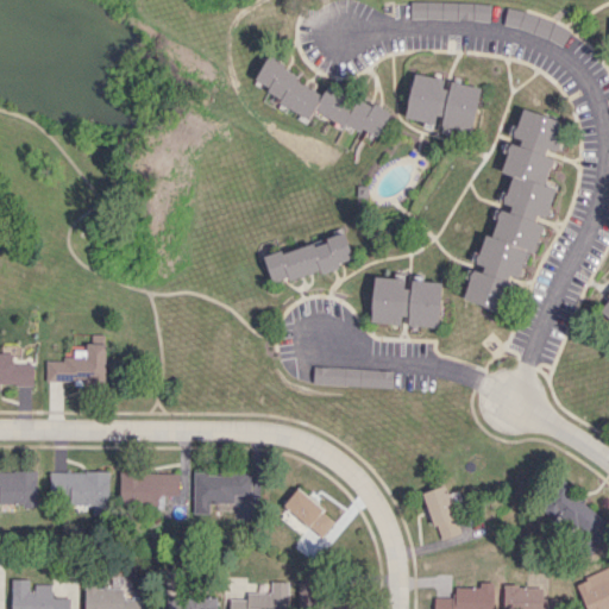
[(376,139),(389,113),(327,83),(325,89),(265,60),(252,86),(312,114),(314,108),(376,139)]
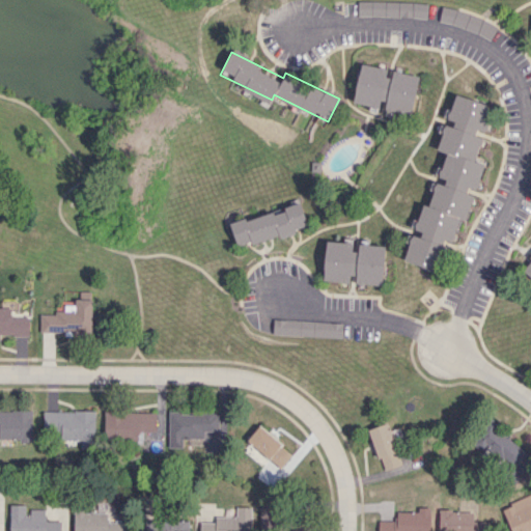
[(354,103),(382,108),(382,109),(412,114),(418,75),(390,71),(390,68),(360,63),(354,103)]
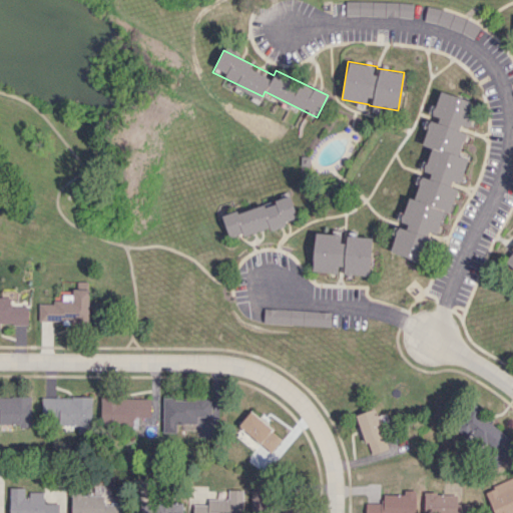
[(475,103),(440,90),(431,115),(466,128),(475,103)]
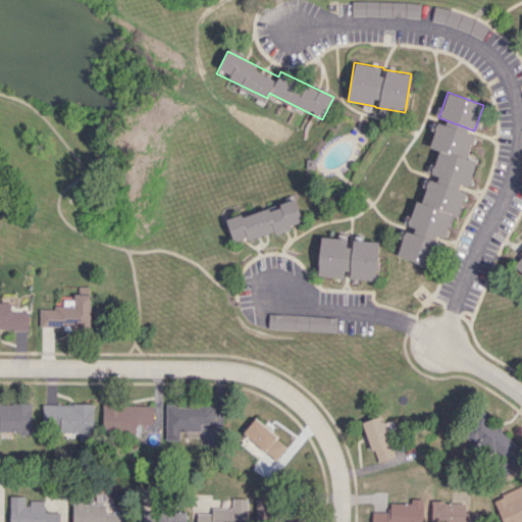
[(438,150),(430,175),(467,188),(476,160),(469,157),(476,136),(436,122),(428,147),(438,150)]
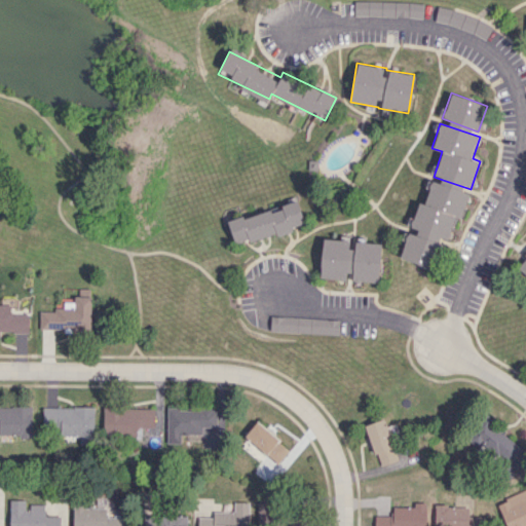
[(467,192),(430,181),(424,203),(417,201),(410,228),(454,240),(467,192)]
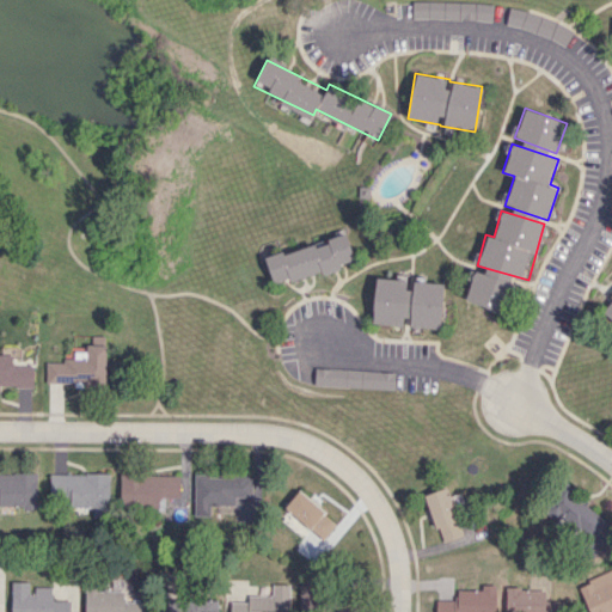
[(265,258),(274,286),(354,261),(346,234),(265,258)]
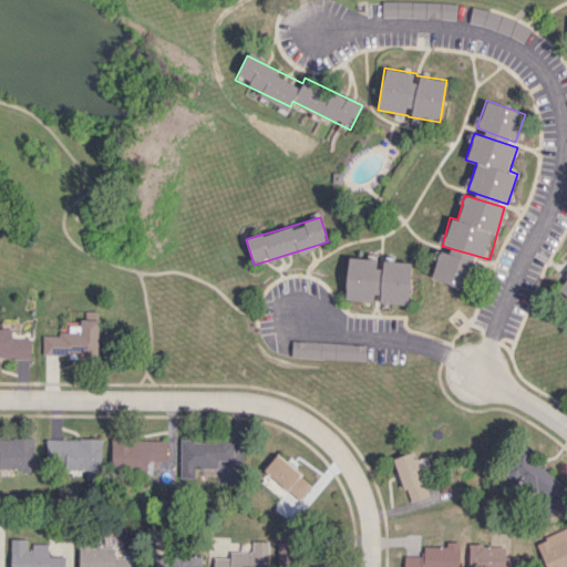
[(472,261),(439,251),(431,278),(464,288),(472,261)]
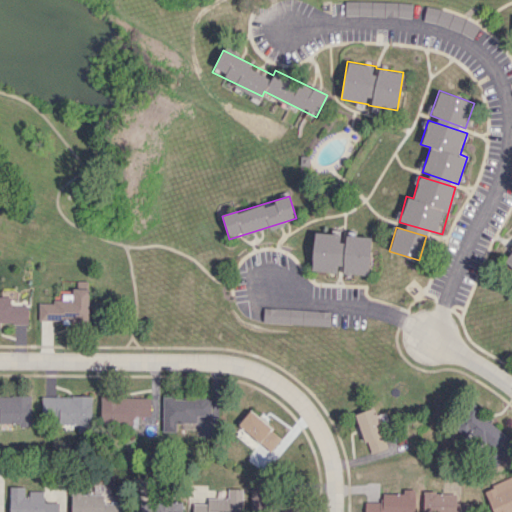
[(311,270),(339,272),(368,274),(371,237),(343,234),(314,232),(311,270)]
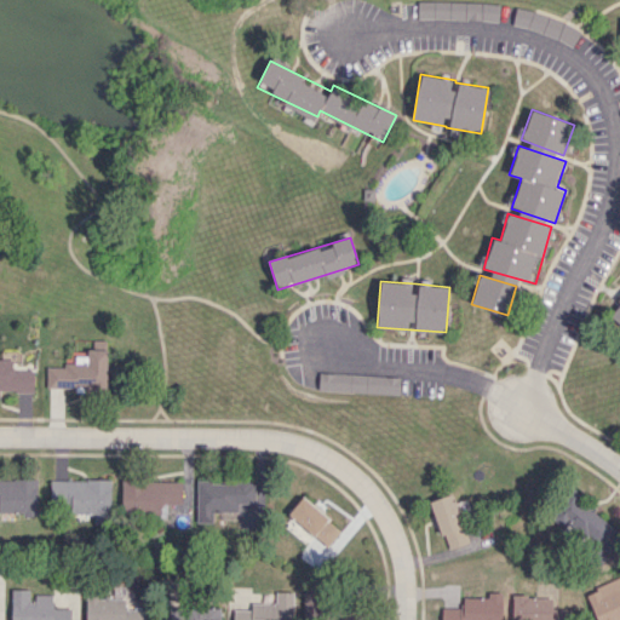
[(619,296),(616,302),(619,304),(609,317),(619,326),(619,296)]
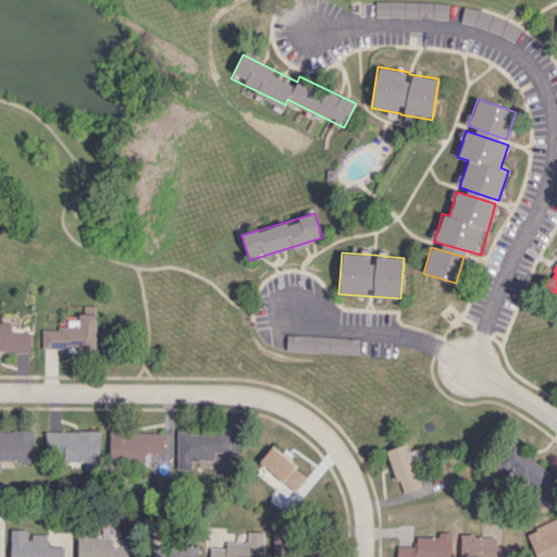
[(96,313),(78,313),(78,319),(67,319),(67,329),(41,329),(41,349),(96,349),(96,313)]
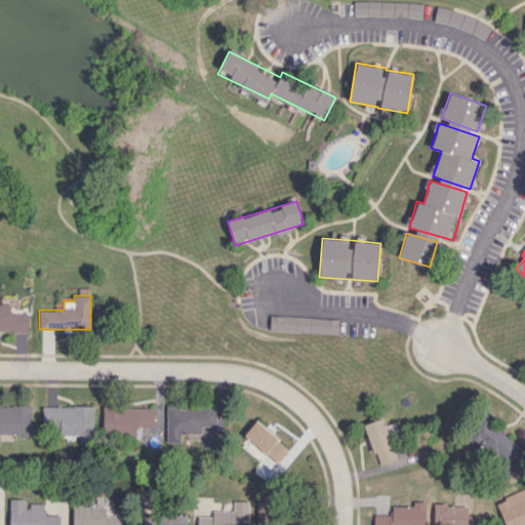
[(11,303),(0,301),(0,330),(29,330),(28,313),(11,314),(11,303)]
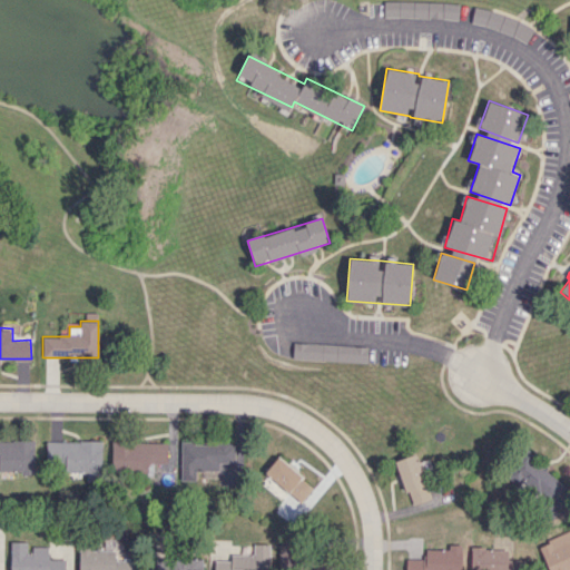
[(366,362),(366,345),(292,343),(292,360),(366,362)]
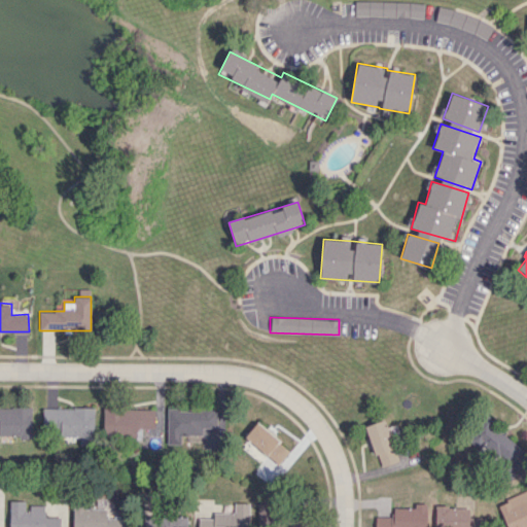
[(0,407),(0,436),(31,436),(32,408),(0,407)]
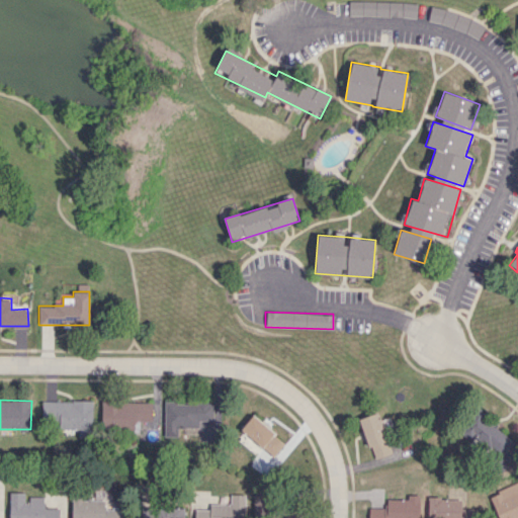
[(91,401),(41,401),(42,423),(58,423),(58,430),(78,429),(78,437),(92,437),(91,401)]
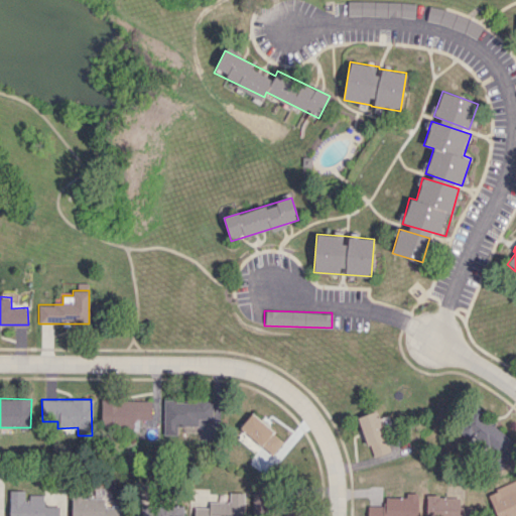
[(151,400),(102,399),(101,426),(133,427),(133,418),(151,418),(151,400)]
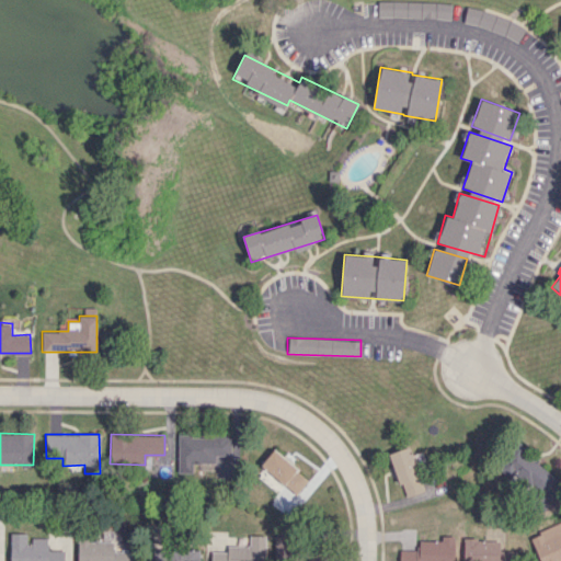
[(193,462),(222,464),(222,459),(230,459),(231,436),(179,435),(178,472),(193,473),(193,462)]
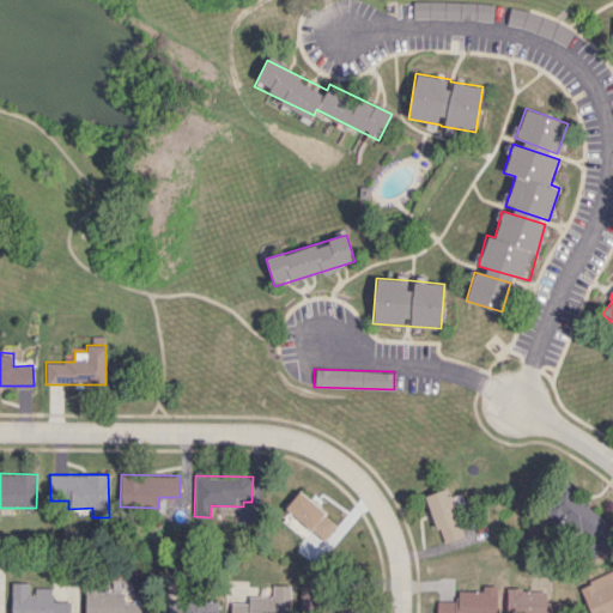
[(425,495),(442,544),(463,536),(448,487),(425,495)]
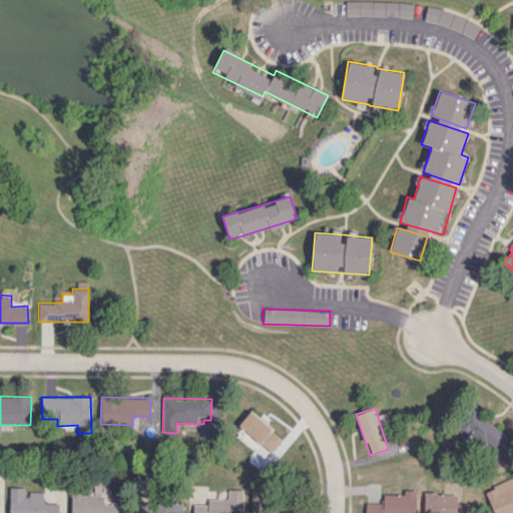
[(283,436),(248,412),(237,427),(272,451),(283,436)]
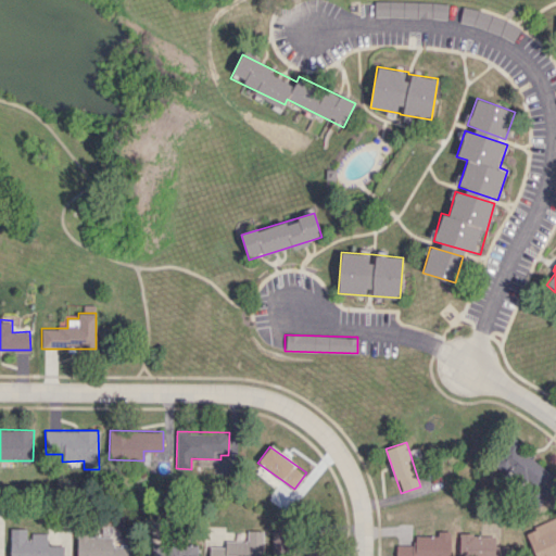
[(518,460),(513,479),(542,488),(548,469),(518,460)]
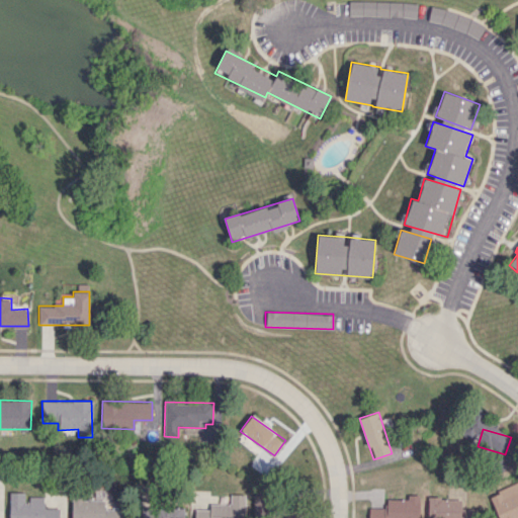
[(498,517),(517,517),(517,483),(490,494),(498,517)]
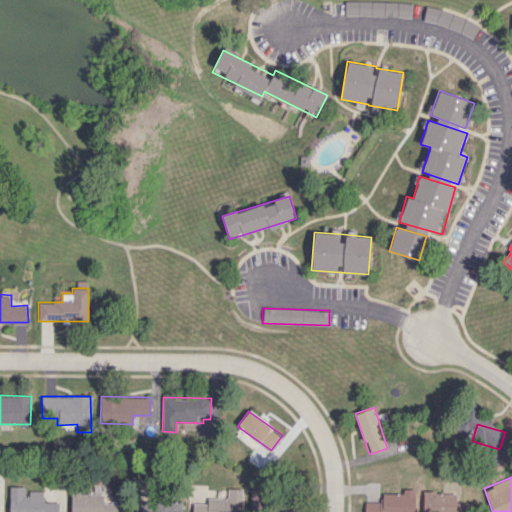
[(9,511),(64,511),(62,511),(55,511),(56,502),(43,502),(43,490),(26,490),(26,486),(9,487),(9,511)]
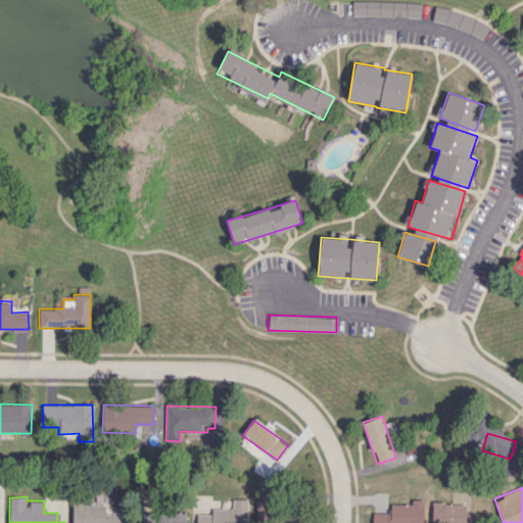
[(246,522),(247,500),(233,500),(233,508),(211,508),(211,514),(197,514),(196,522),(246,522)]
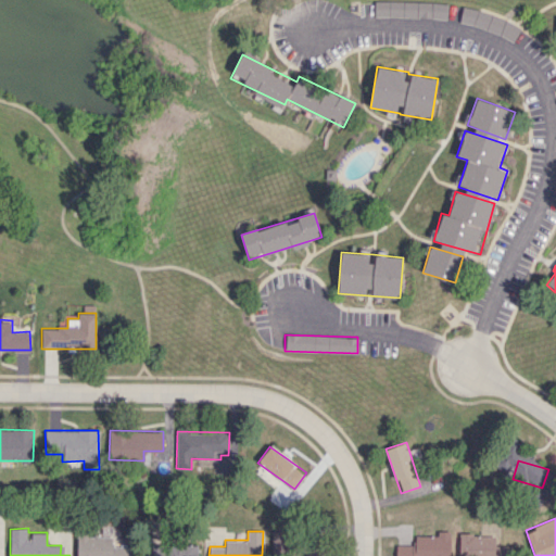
[(395,555),(450,555),(451,531),(437,531),(437,542),(396,541),(395,555)]
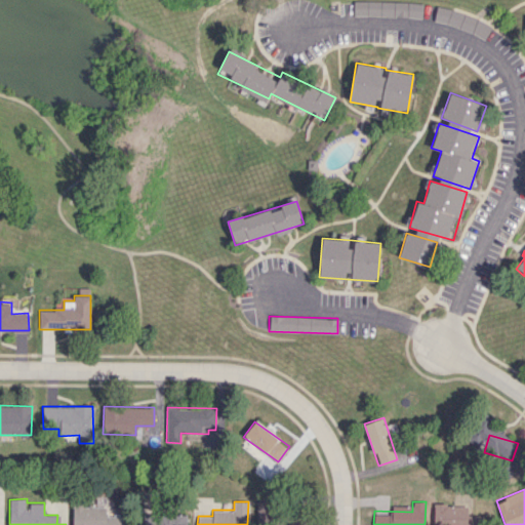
[(123,524),(124,516),(106,515),(106,506),(74,505),(73,524),(123,524)]
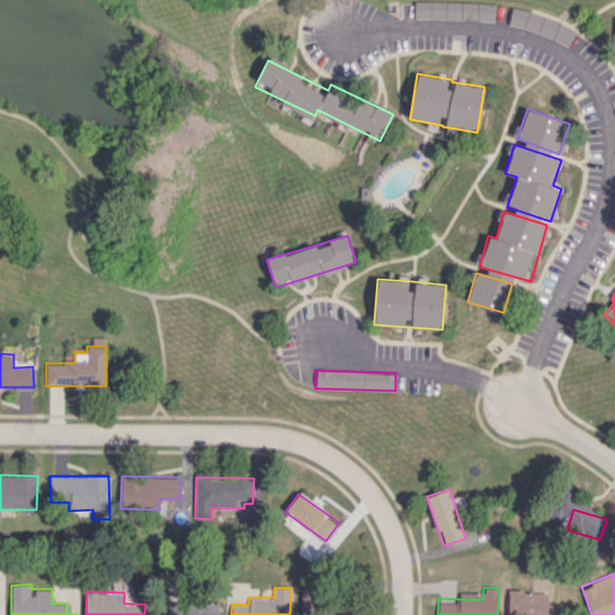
[(508,614),(520,614),(562,614),(562,603),(547,604),(547,591),(508,591),(508,614)]
